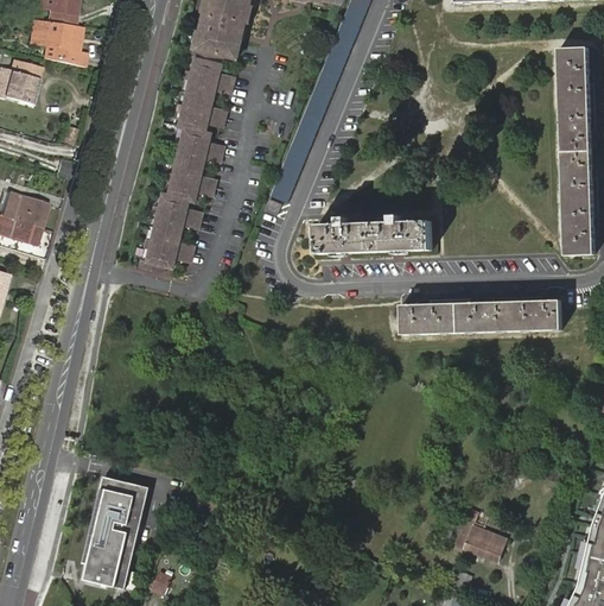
[(334,0),(344,2),(344,0),(204,0),(198,26),(195,44),(235,54),(247,0),(334,0)]
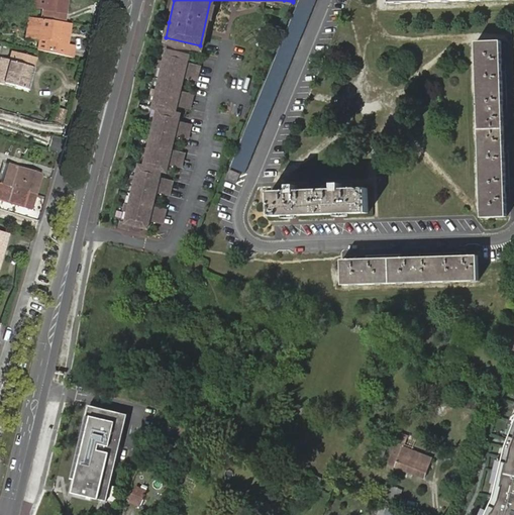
[(296,0),(229,166),(242,172),(313,0),(296,0)]
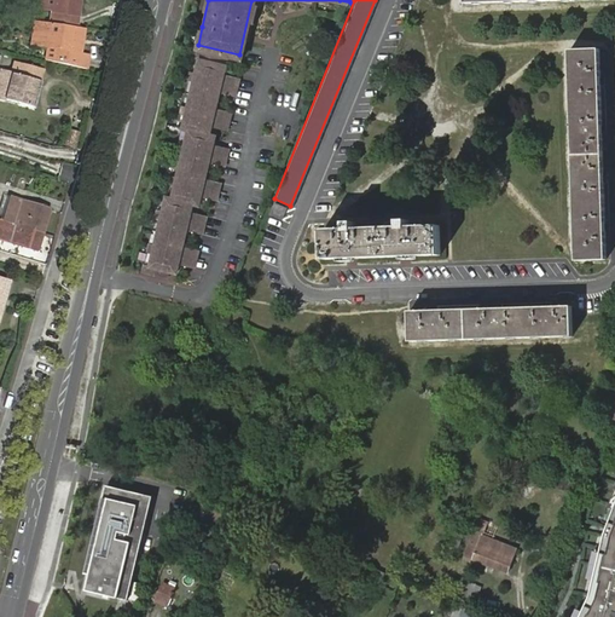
[(76,64),(82,24),(77,24),(38,18),(34,41),(54,44),(62,45),(59,59),(63,61),(76,64)]
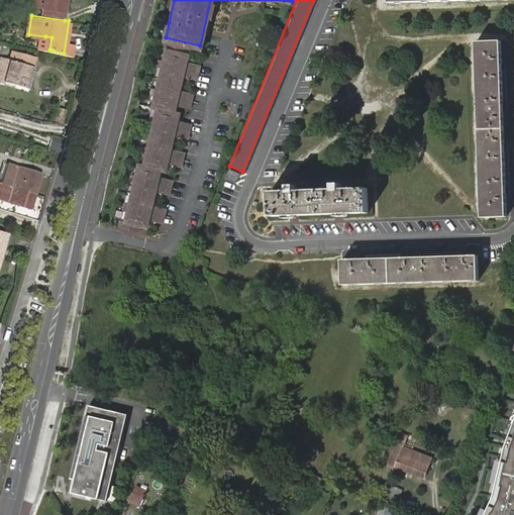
[(473,39),(479,216),(504,215),(499,39),(473,39)]
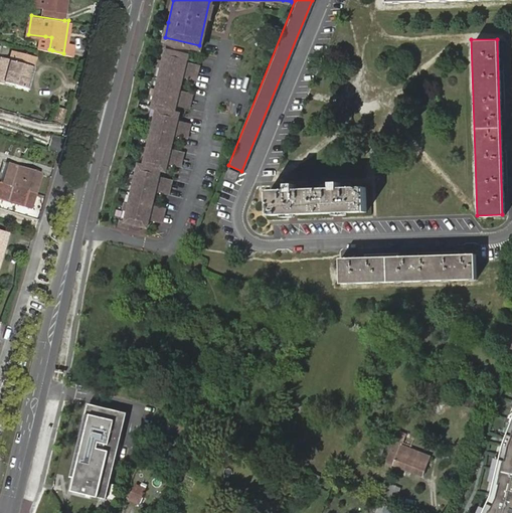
[(69,54),(72,43),(65,41),(63,53),(69,54)]
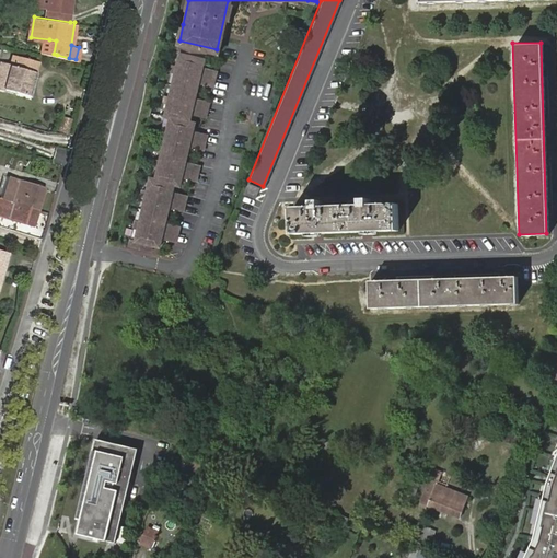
[(0,60),(0,85),(28,94),(35,71),(22,67),(25,54),(11,49),(8,62),(0,60)]
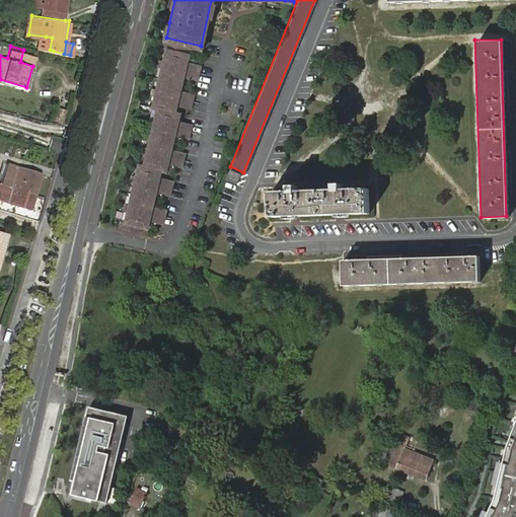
[(186,56),(159,50),(158,53),(164,55),(158,76),(153,75),(152,78),(151,82),(157,83),(154,94),(152,105),(146,103),(146,107),(151,108),(150,112),(156,113),(153,124),(150,135),(145,134),(144,140),(149,142),(146,152),(144,164),(139,162),(138,165),(132,164),(132,167),(137,168),(135,180),(128,205),(123,204),(122,207),(122,210),(127,212),(125,220),(120,218),(118,228),(137,232),(139,226),(145,228),(146,223),(149,221),(159,224),(161,216),(162,209),(152,206),(151,204),(151,199),(152,195),(155,193),(165,196),(167,188),(169,180),(159,178),(157,175),(158,170),(163,171),(164,167),(167,165),(177,168),(181,153),(170,150),(169,148),(170,143),(171,139),(174,137),(185,140),(187,132),(188,125),(177,122),(175,120),(177,115),(172,114),(173,108),(175,106),(187,109),(189,102),(190,94),(179,92),(177,89),(178,85),(179,80),(182,78),(193,81),(197,66),(187,64),(185,61),(186,56)]
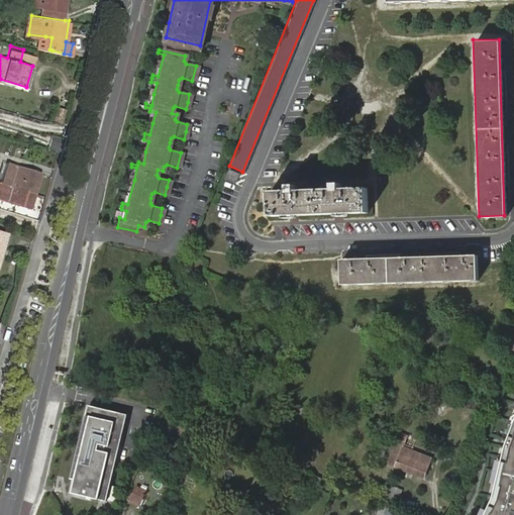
[(55,105),(50,116),(59,119),(63,107),(55,105)]
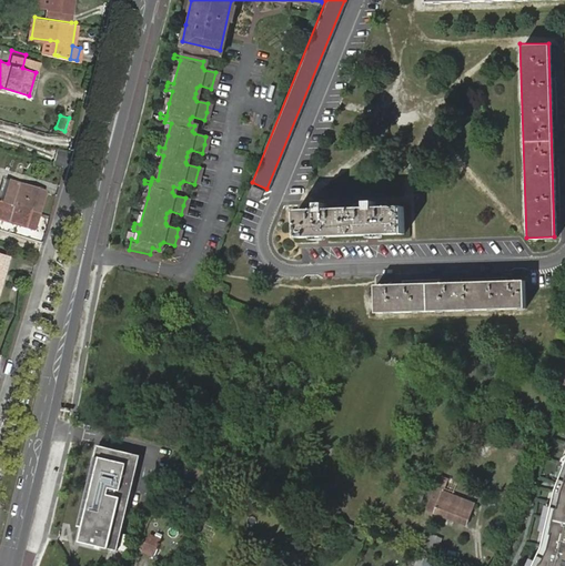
[(0,199),(3,200),(10,179),(2,175),(0,183),(0,199)]
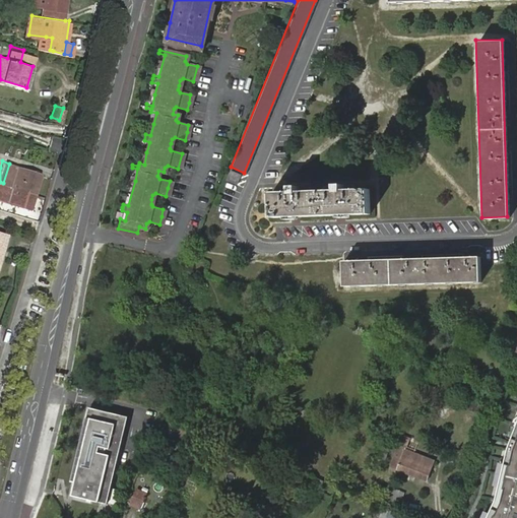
[(3,183),(35,193),(42,174),(9,164),(3,183)]
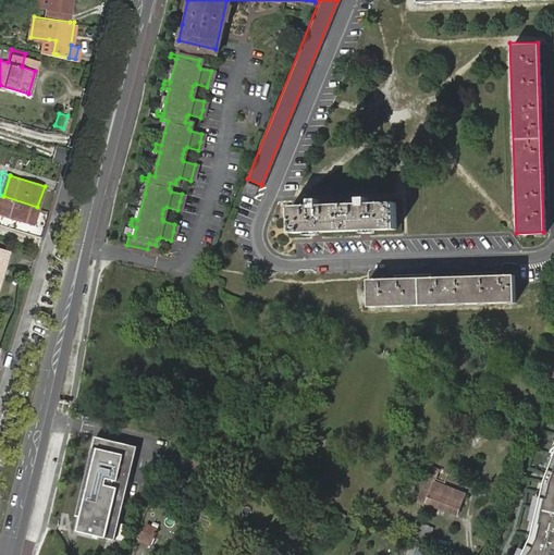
[(245,180),(241,190),(253,196),(257,185),(245,180)]
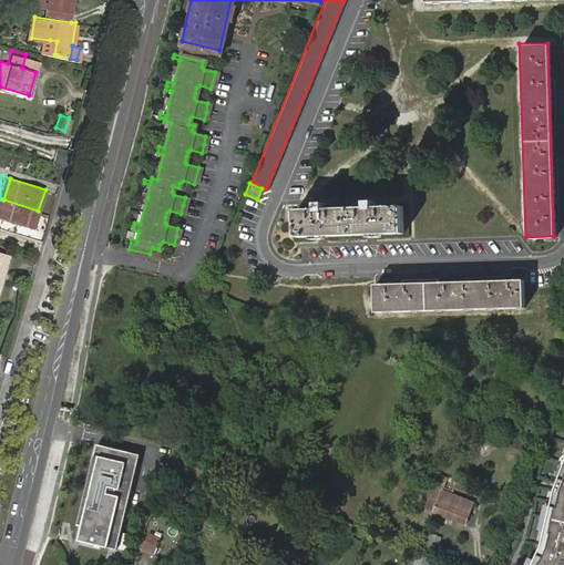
[(0,216),(32,227),(38,211),(3,199),(0,198),(0,216)]
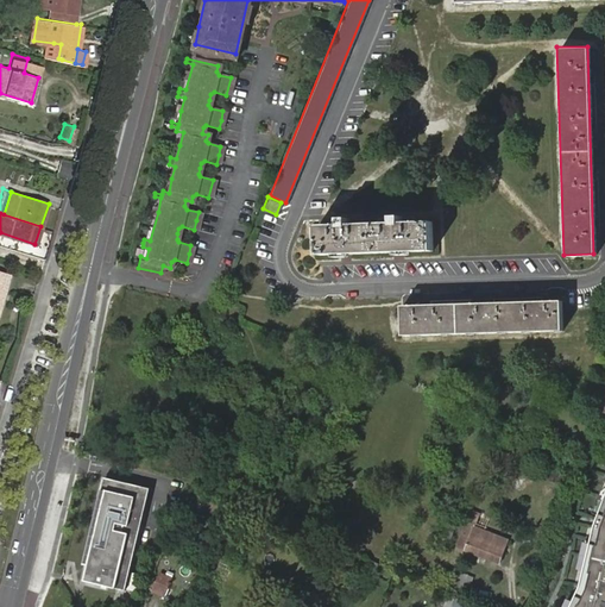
[(315,224),(316,252),(432,249),(430,219),(401,220),(399,213),(390,214),(390,220),(347,223),(347,216),(338,216),(339,223),(315,224)]
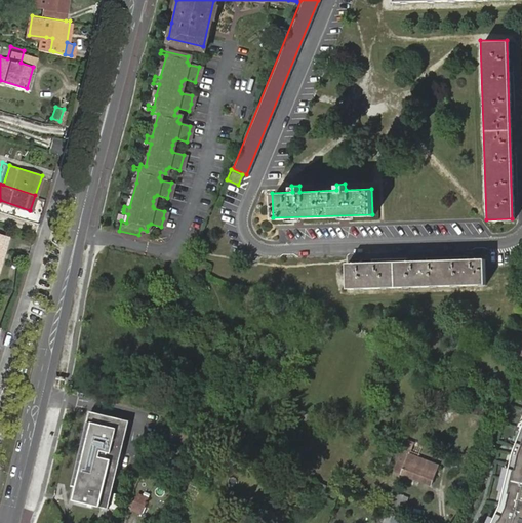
[(0,260),(8,236),(0,233),(0,260)]
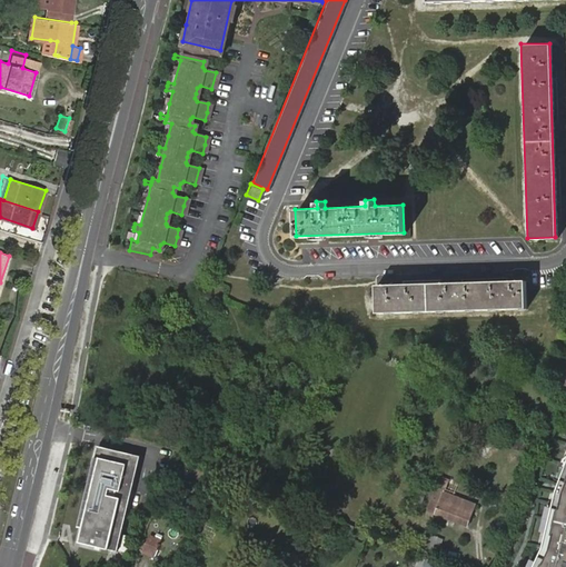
[(374,284),(376,311),(524,307),(523,279),(374,284)]
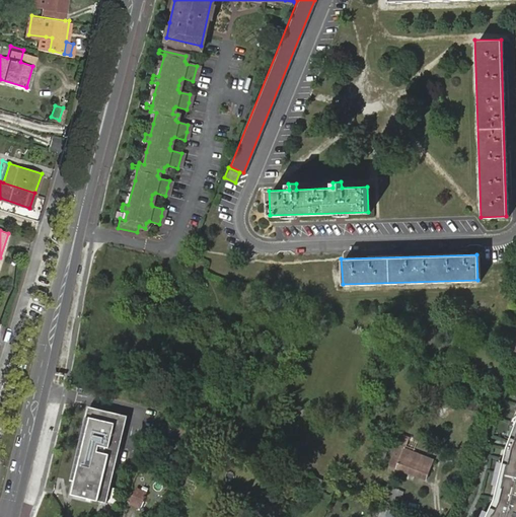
[(70,493),(104,501),(126,415),(86,404),(69,478),(73,479),(70,493)]
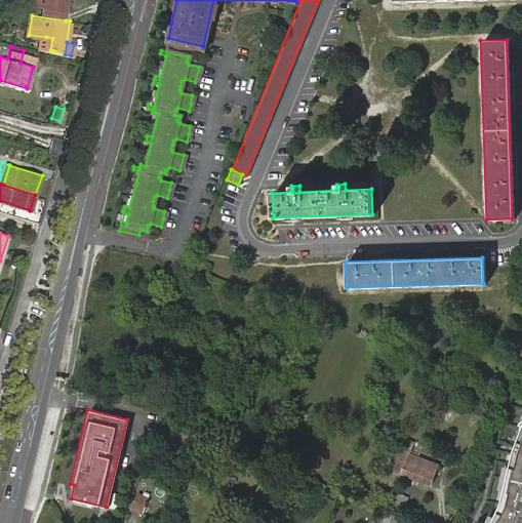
[(521,522),(521,420),(511,449),(498,501),(488,522),(521,522)]
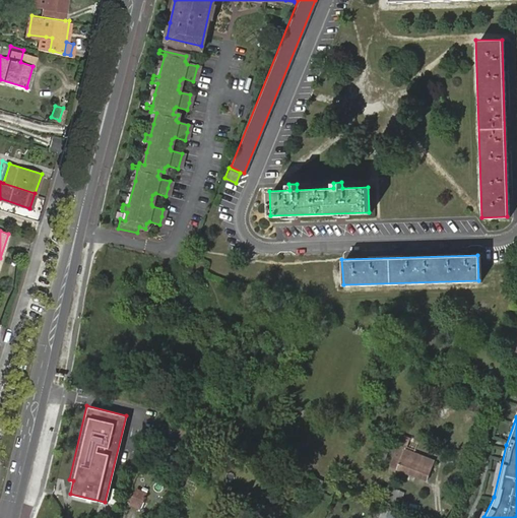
[(388,464),(425,477),(432,458),(404,448),(404,447),(396,443),(388,464)]
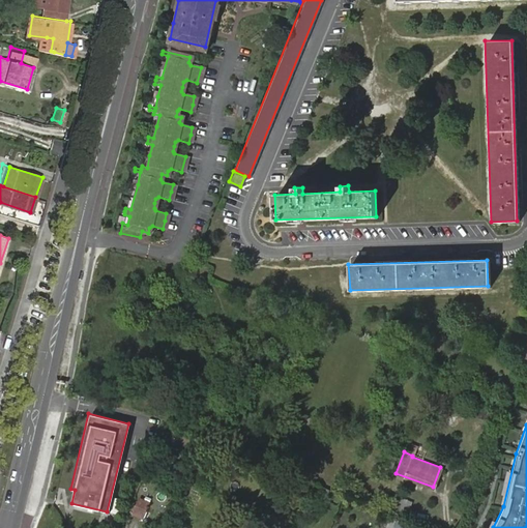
[(138,495),(132,509),(142,514),(148,499),(138,495)]
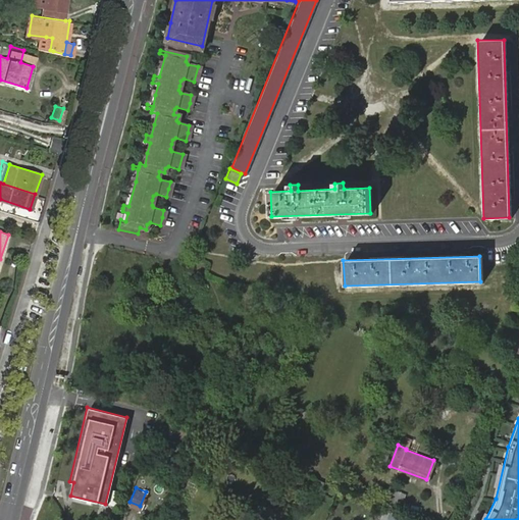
[(393,487),(386,502),(398,507),(404,491),(393,487)]
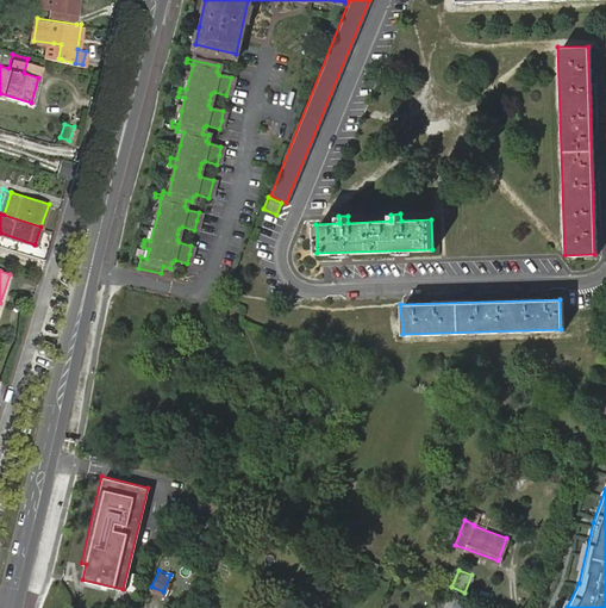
[(448,607),(454,595),(447,593),(441,607),(442,607),(448,607)]
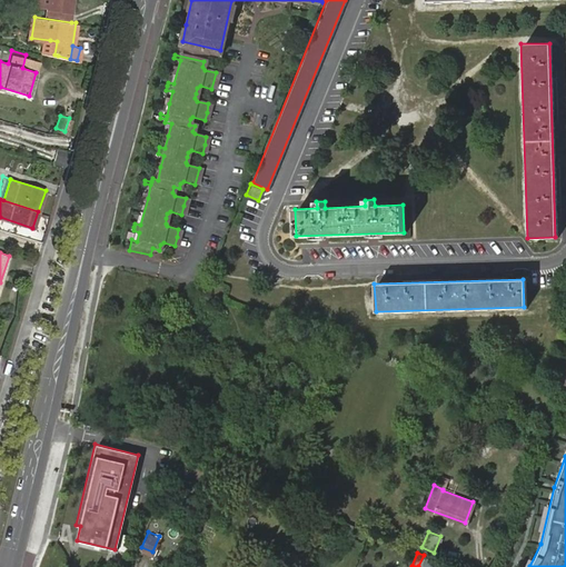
[(428,566),(432,558),(425,556),(420,566),(428,566)]
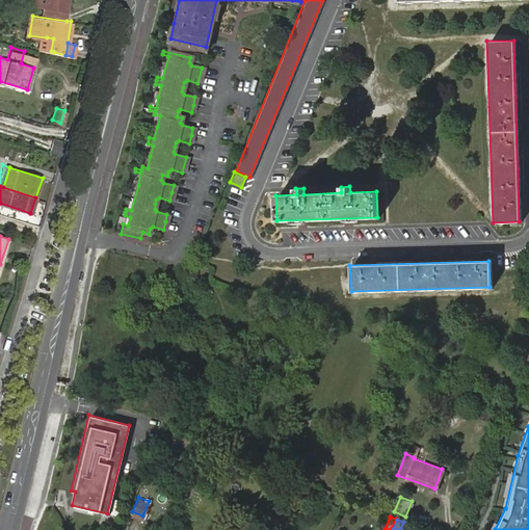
All buildings are outlined.
